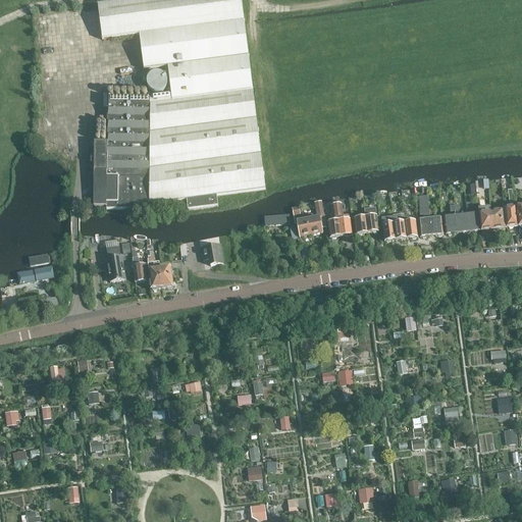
[(108,98),(107,144),(95,144),(94,208),(107,208),(107,210),(149,210),(149,206),(187,201),(188,211),(218,208),(217,198),(265,191),(253,92),(244,22),(244,20),(241,0),(144,0),(98,6),(103,41),(140,36),(145,70),(168,67),(172,96),(151,98),(108,98)]
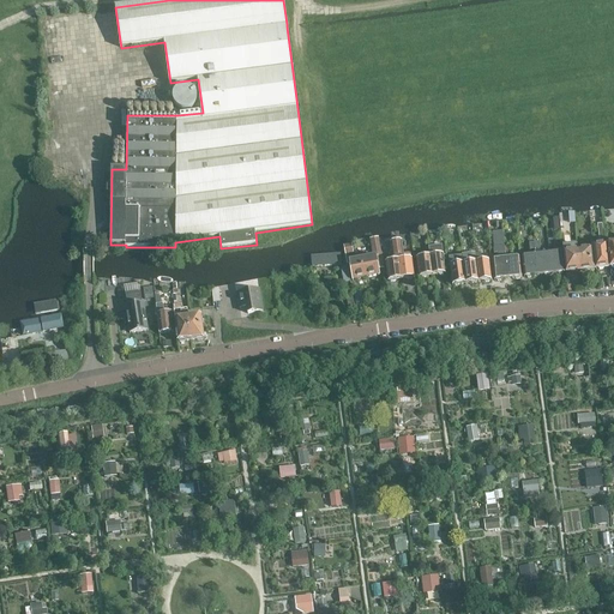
[(185,88),(179,89),(175,92),(174,97),(174,103),(176,108),(181,110),(186,112),(192,109),(196,106),(198,101),(197,96),(194,91),(190,88),(185,88)]
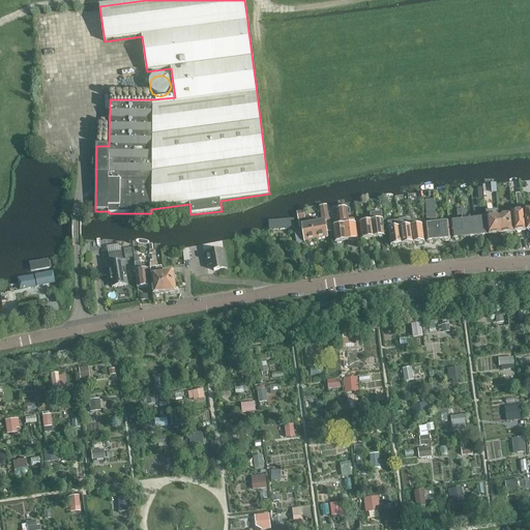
[(436,218),(435,212),(434,200),(425,201),(428,219),(432,219),(432,225),(425,226),(427,242),(429,242),(430,243),(433,243),(434,241),(439,241),(437,224),(436,218)]
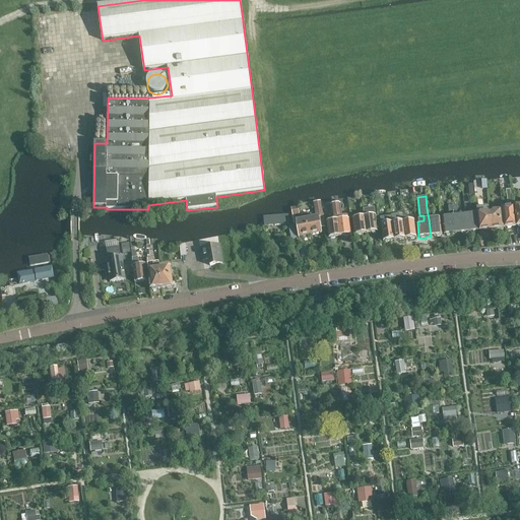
[(339,238),(335,205),(331,206),(333,222),(327,223),(329,239),(330,239),(331,240),(335,239),(336,238),(339,238)]
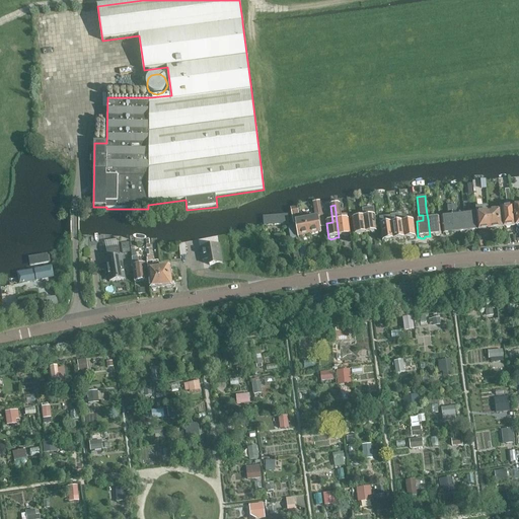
[(340,205),(335,205),(339,237),(344,236),(345,237),(348,236),(349,235),(350,235),(348,220),(342,221),(340,205)]
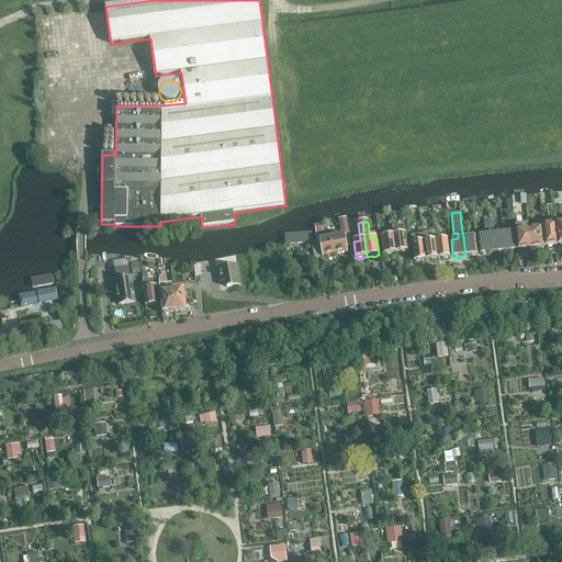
[(490,228),(491,235),(493,253),(498,253),(499,254),(503,253),(504,251),(505,251),(503,233),(495,234),(493,222),(489,222),(490,228)]
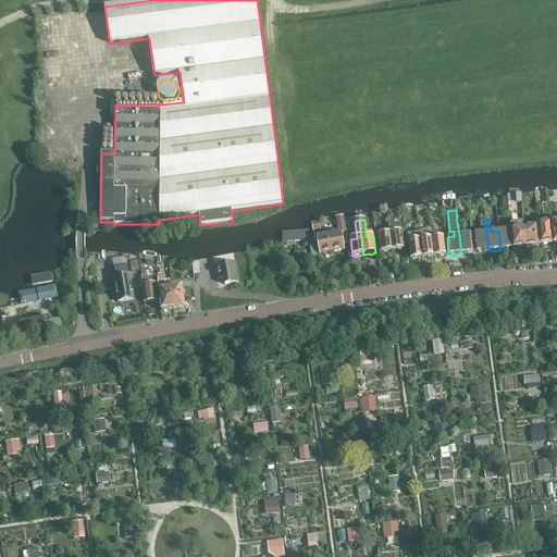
[(317,240),(320,255),(345,250),(343,243),(348,242),(344,221),(339,222),(342,233),(325,236),(326,238),(318,239),(317,240)]
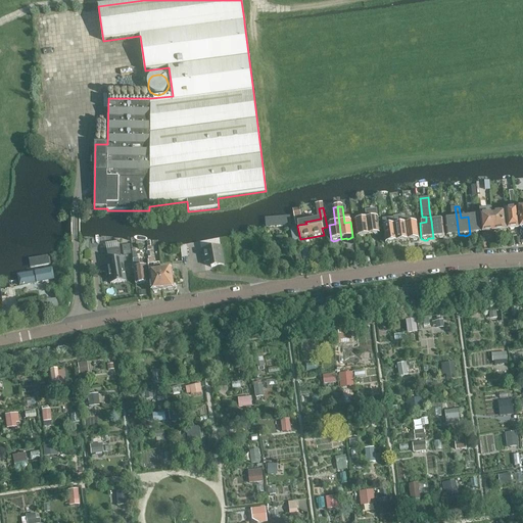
[(494,231),(492,215),(491,209),(479,210),(482,233),(494,231)]
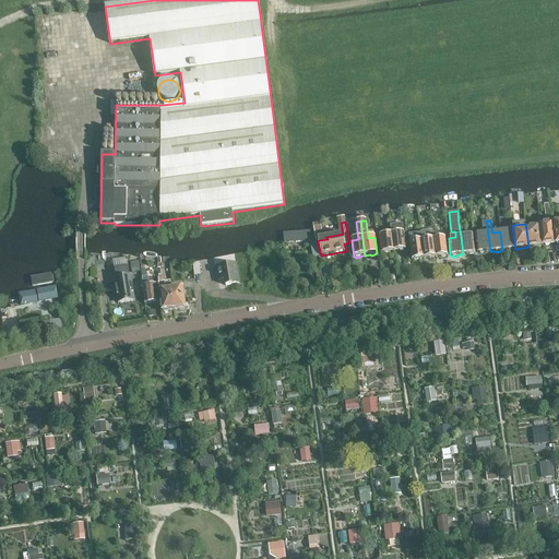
[(555,244),(552,224),(540,226),(543,246),(544,246),(546,247),(548,246),(550,245),(555,244)]
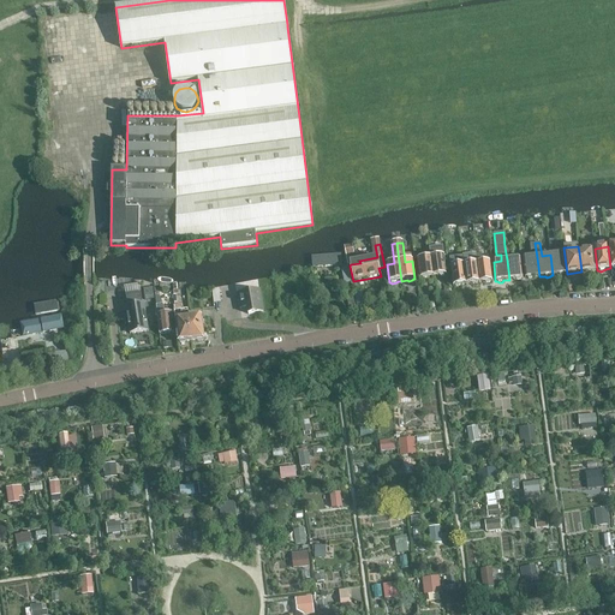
[(445,256),(443,249),(430,250),(431,258),(434,276),(440,275),(441,276),(443,276),(445,275),(447,275),(445,256)]
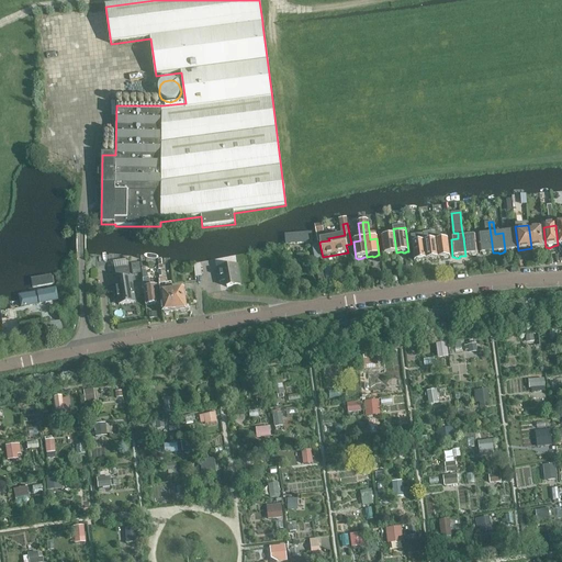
[(541,229),(529,231),(531,248),(536,248),(538,249),(541,248),(542,247),(543,247),(541,229)]
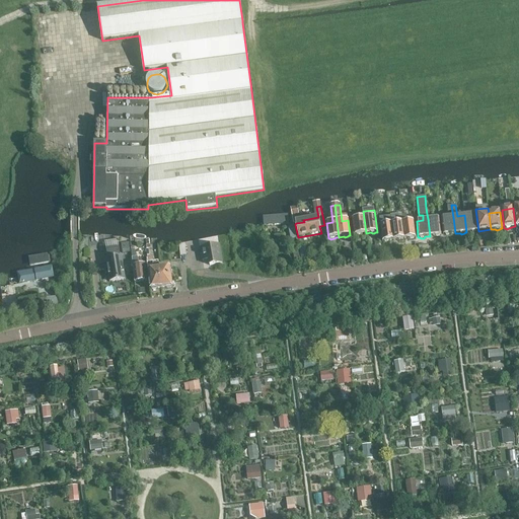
[(464,215),(466,232),(471,231),(472,232),(475,232),(476,231),(477,230),(476,214),(464,215)]
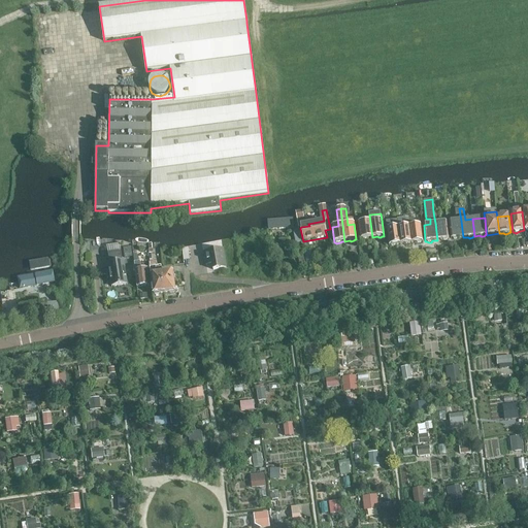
[(400,244),(398,228),(397,219),(393,220),(394,228),(387,229),(389,245),(391,245),(392,246),(395,245),(395,244),(400,244)]
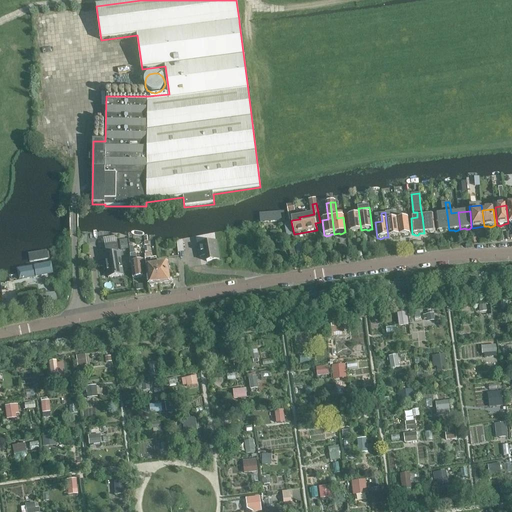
[(396,212),(397,220),(399,236),(404,235),(405,236),(408,236),(408,235),(410,234),(408,218),(402,219),(401,212),(396,212)]
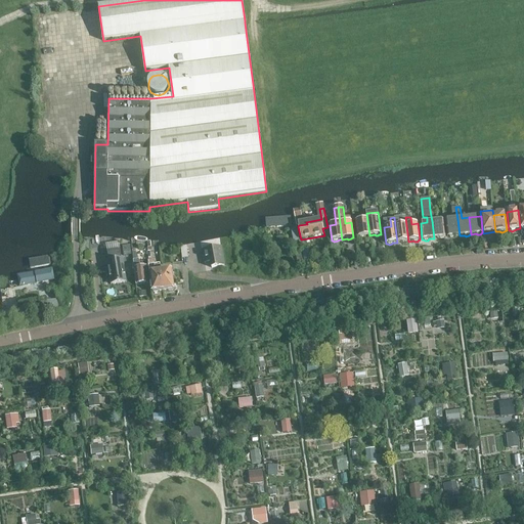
[(395,226),(397,243),(402,242),(403,243),(406,243),(407,242),(408,242),(406,225),(399,225),(399,219),(395,220),(395,226)]
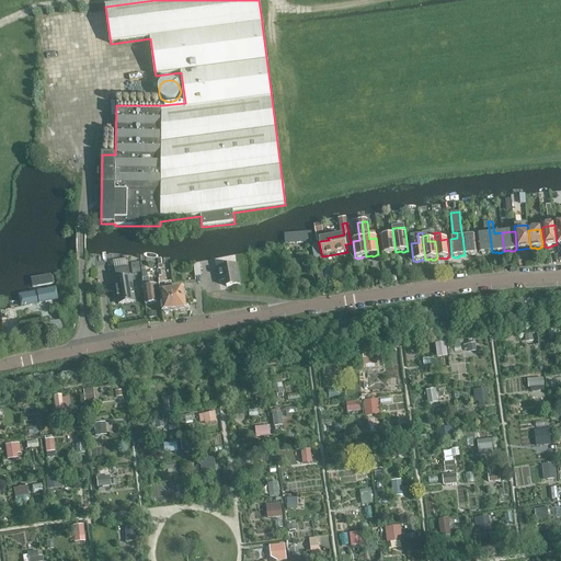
[(492,252),(490,235),(477,236),(479,253),(481,253),(482,254),(485,254),(487,253),(492,252)]
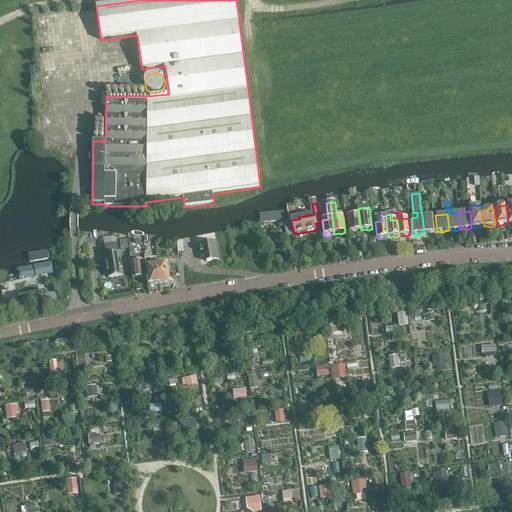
[(285,215),(260,215),(260,224),(286,223),(285,215)]
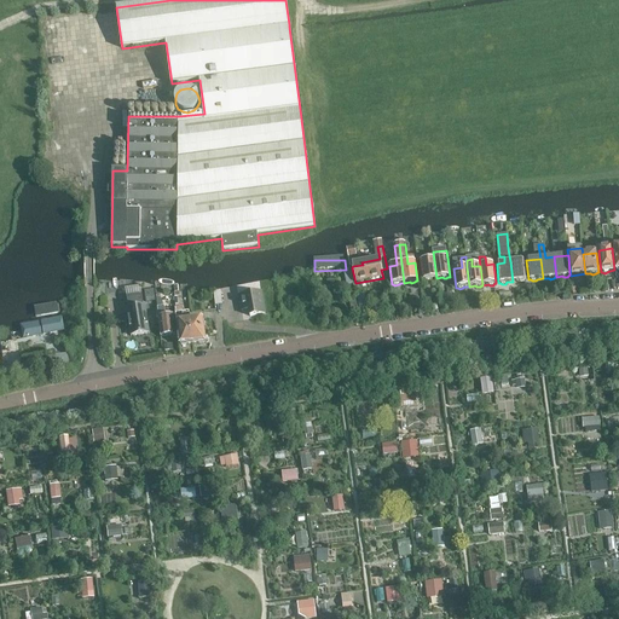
[(437,278),(434,260),(420,261),(422,281),(424,279),(426,281),(429,281),(431,279),(437,278)]
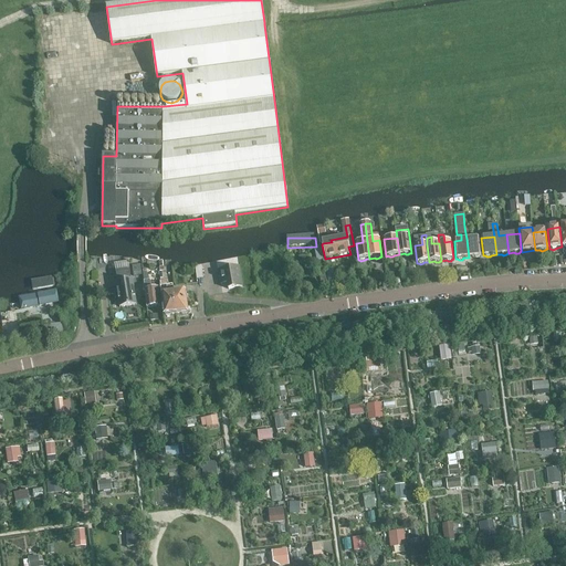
[(480,238),(467,239),(469,258),(474,257),(475,258),(479,258),(480,257),(481,255),(480,238)]
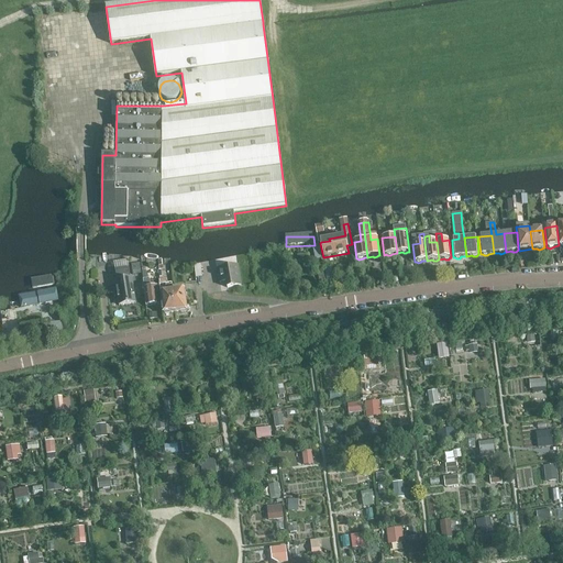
[(241,286),(238,266),(218,269),(220,283),(227,282),(228,288),(241,286)]
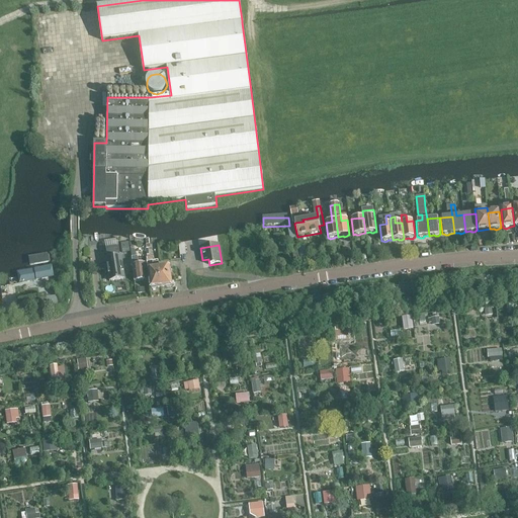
[(107,264),(109,278),(110,278),(111,282),(123,280),(122,276),(124,275),(121,258),(118,258),(117,254),(119,254),(118,247),(106,249),(108,264),(107,264)]
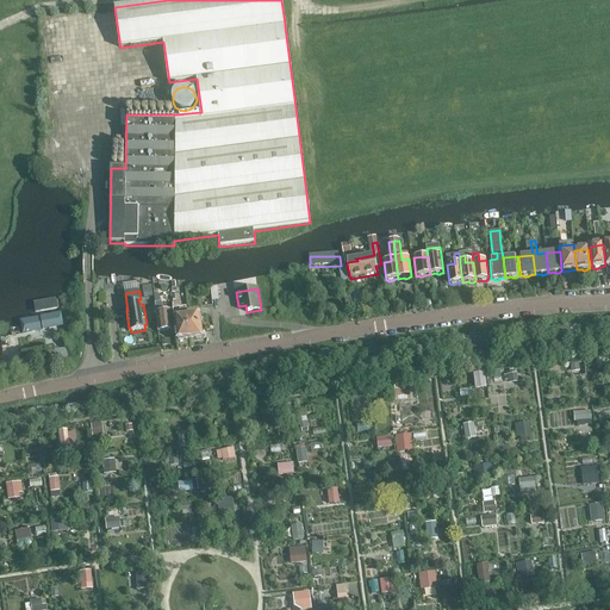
[(154,296),(159,331),(173,330),(170,311),(163,312),(161,303),(157,296),(154,296)]
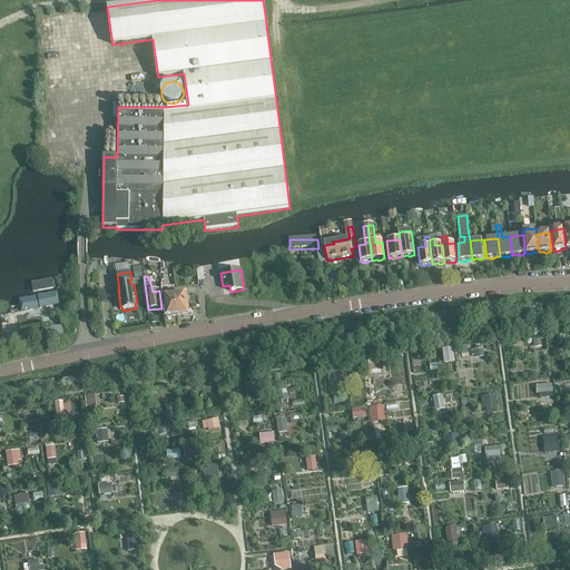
[(177,316),(175,296),(174,288),(170,290),(169,284),(161,285),(163,291),(161,291),(163,298),(165,318),(167,318),(167,320),(172,318),(173,317),(177,316)]
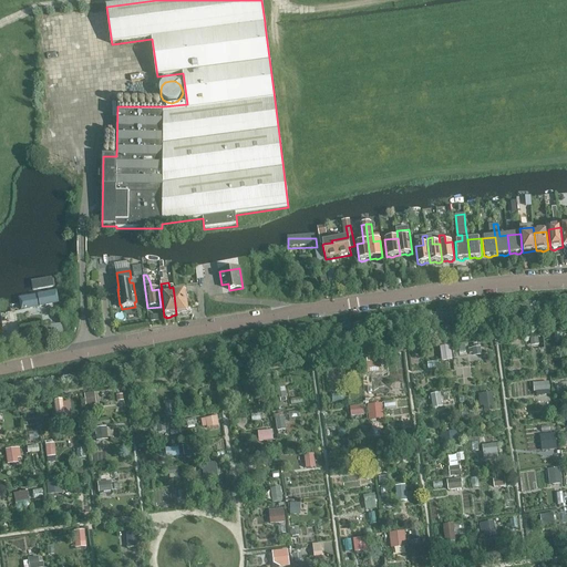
[(58,294),(19,300),(21,312),(60,307),(58,294)]
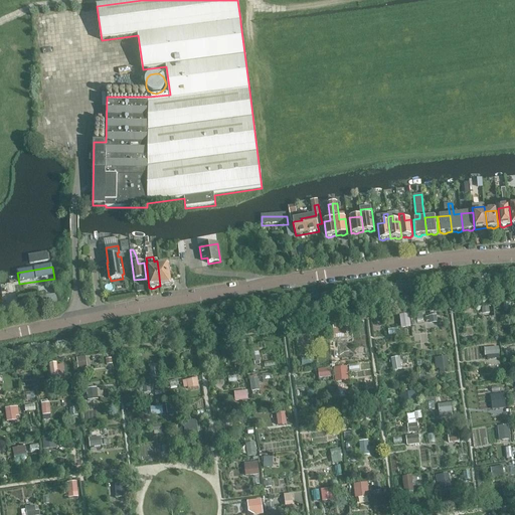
[(169,267),(158,268),(160,286),(165,286),(166,287),(170,287),(170,285),(172,285),(169,267)]
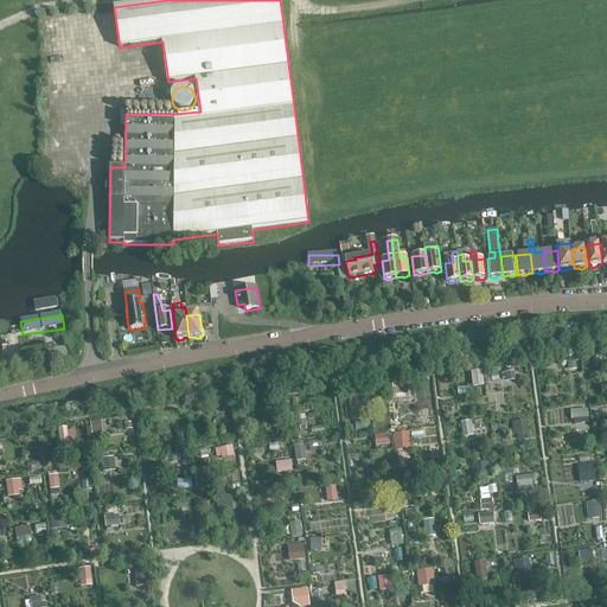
[(52,350),(53,358),(66,356),(65,347),(52,350)]
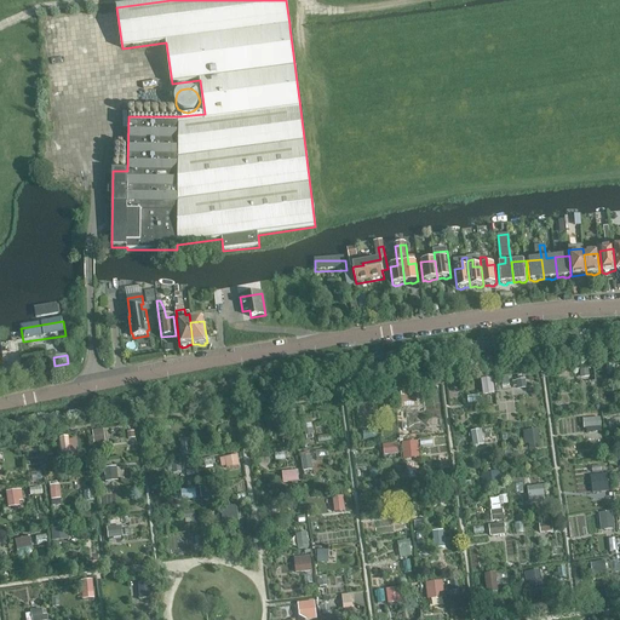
[(482,378),(484,394),(495,394),(494,377),(482,378)]
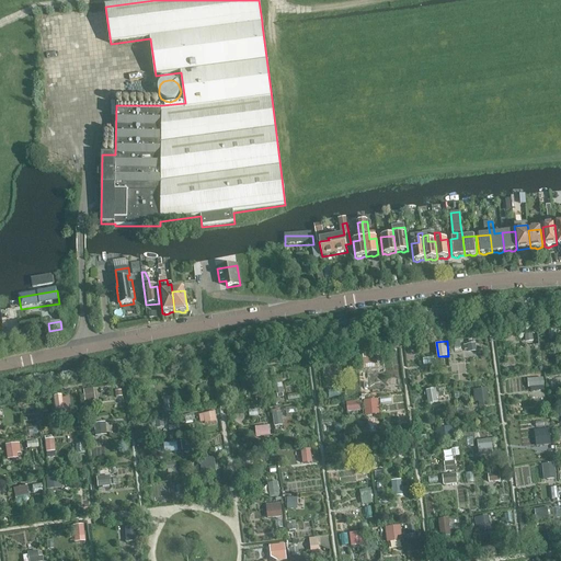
[(86,401),(95,400),(94,387),(84,388),(86,401)]
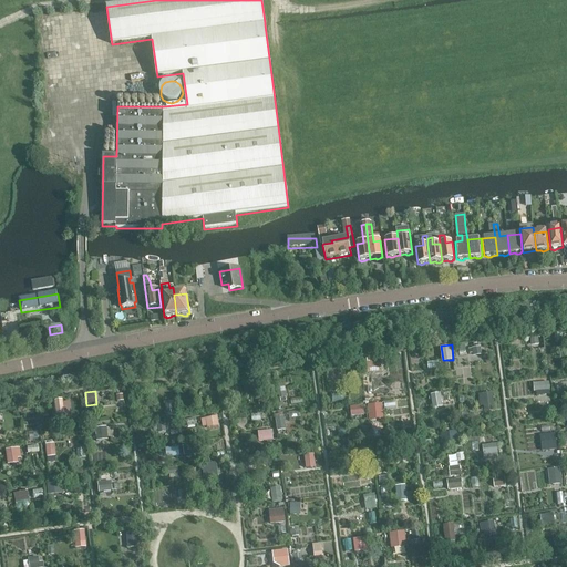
[(481,410),(495,408),(493,391),(478,393),(481,410)]
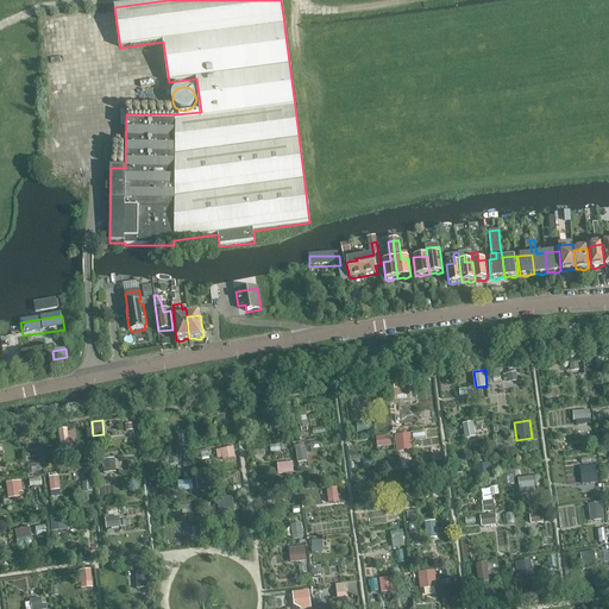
[(464,422),(465,438),(476,437),(475,421),(464,422)]
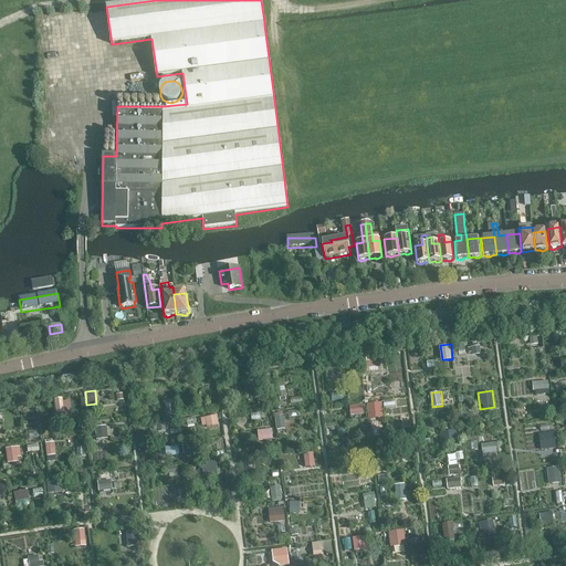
[(63,398),(54,398),(55,412),(64,412),(63,398)]
